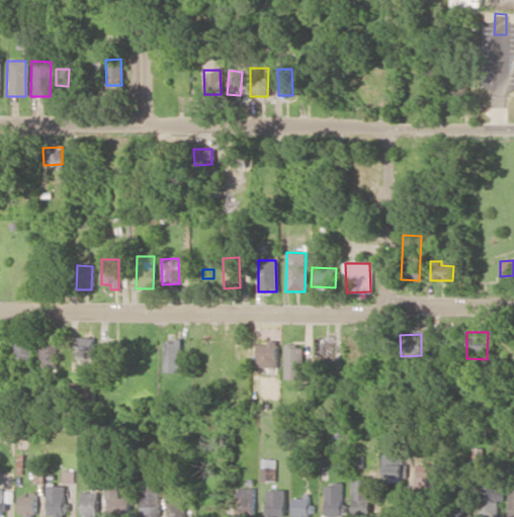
[(30,336),(13,335),(12,363),(29,363),(30,336)]
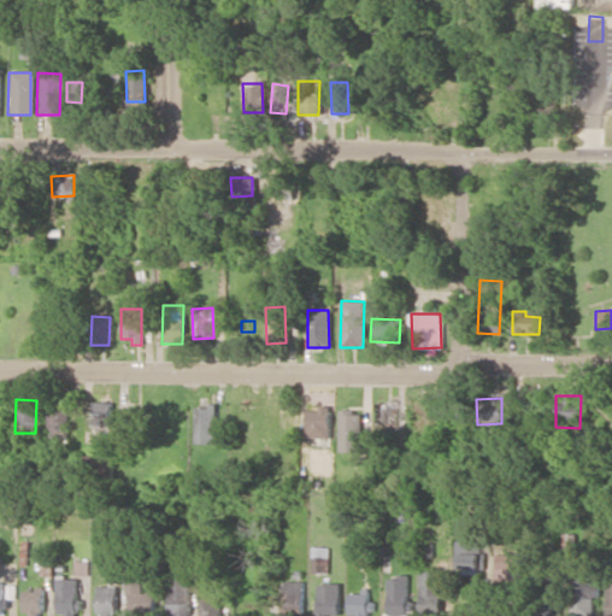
[(89,402),(89,428),(109,428),(107,402),(89,402)]
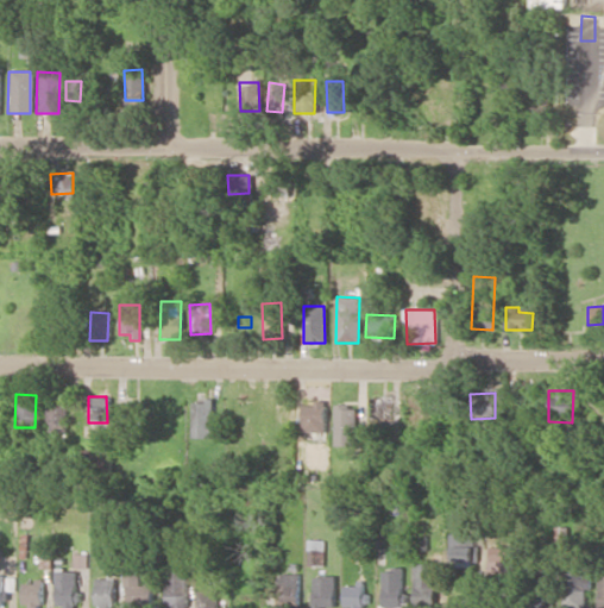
[(64,397),(44,397),(45,432),(65,431),(64,397)]
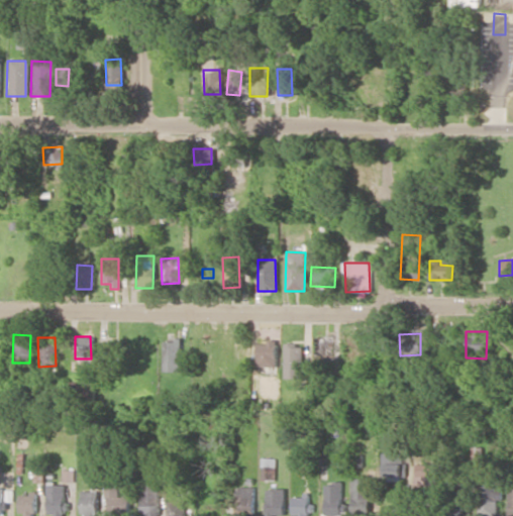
[(321,337),(313,338),(314,355),(325,355),(325,347),(322,347),(321,337)]
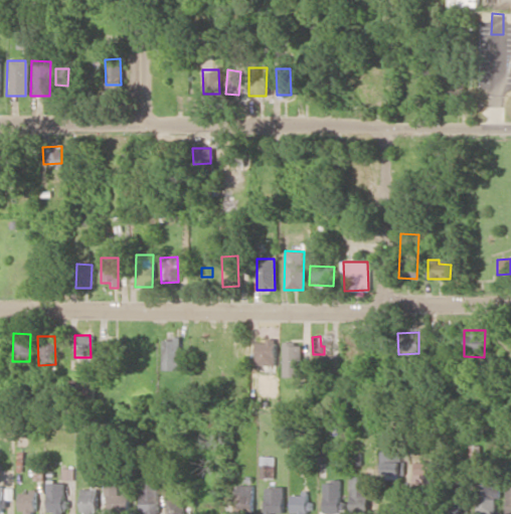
[(160,370),(177,370),(177,338),(160,337),(160,370)]
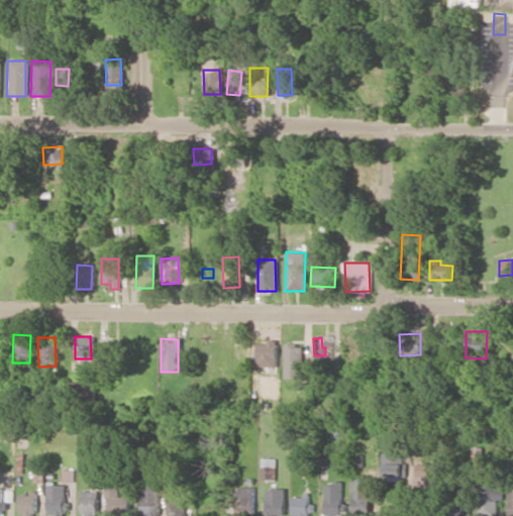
[(255,343),(254,367),(275,368),(275,340),(265,340),(265,344),(255,343)]
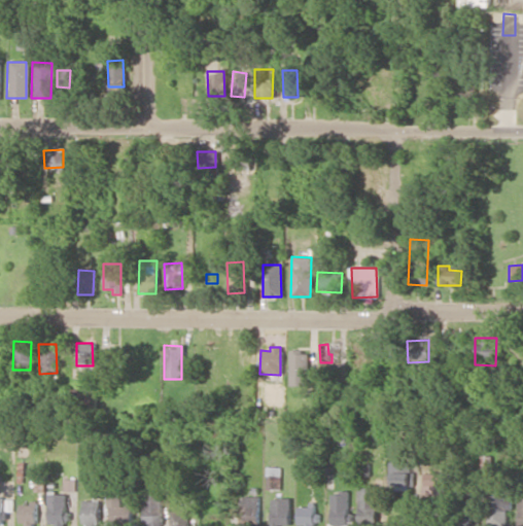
[(121,348),(104,349),(105,376),(123,376),(121,348)]
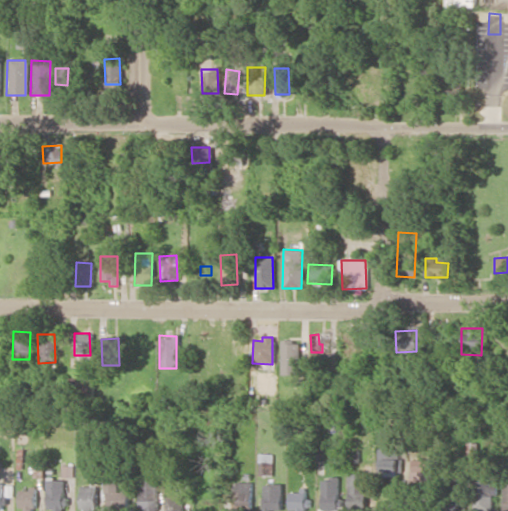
[(280,340),(280,375),(298,375),(297,340),(280,340)]
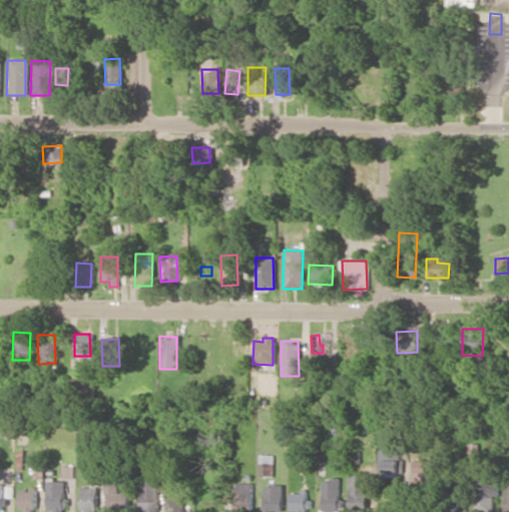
[(467,458),(476,458),(476,444),(466,444),(467,458)]
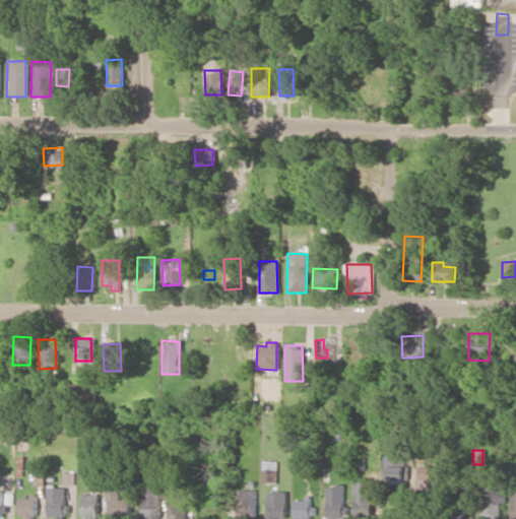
[(382,475),(387,475),(386,484),(402,484),(402,456),(382,456),(382,475)]
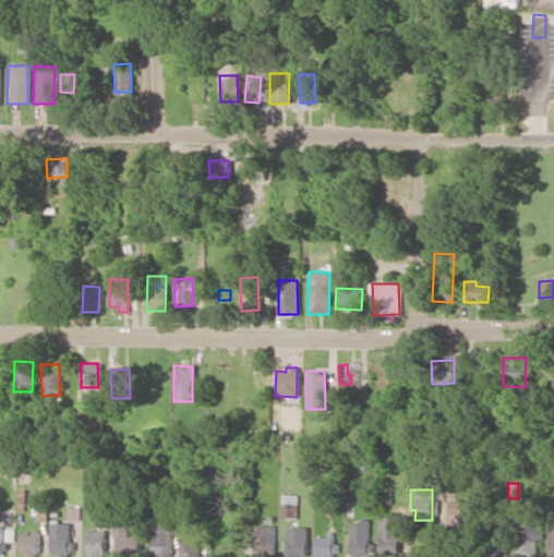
[(293,519),(294,495),(279,495),(278,519),(293,519)]
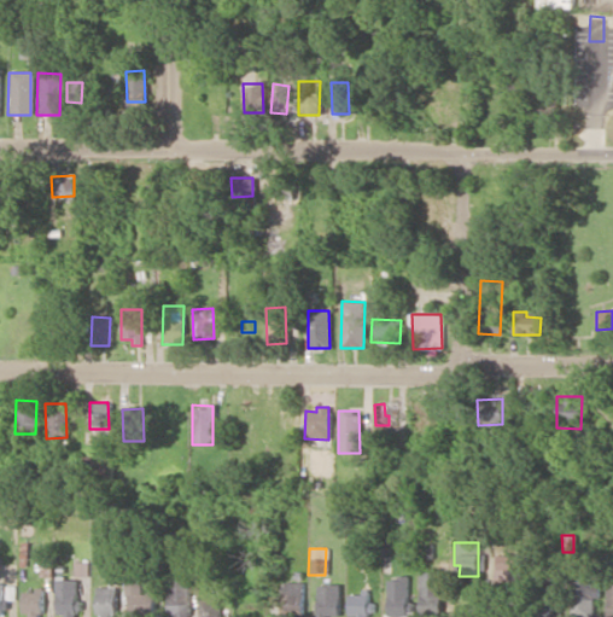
[(520,554),(492,554),(492,586),(519,586),(520,554)]
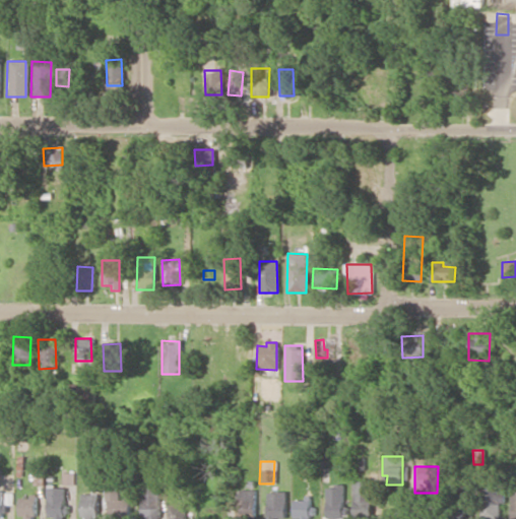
[(60,483),(70,483),(71,474),(60,473),(60,483)]
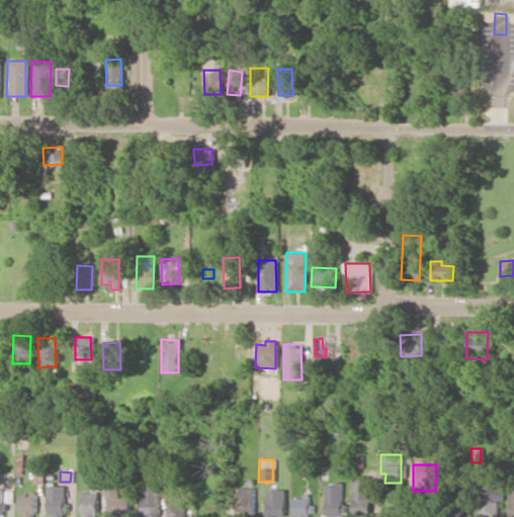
[(156,516),(156,477),(139,477),(139,516),(156,516)]
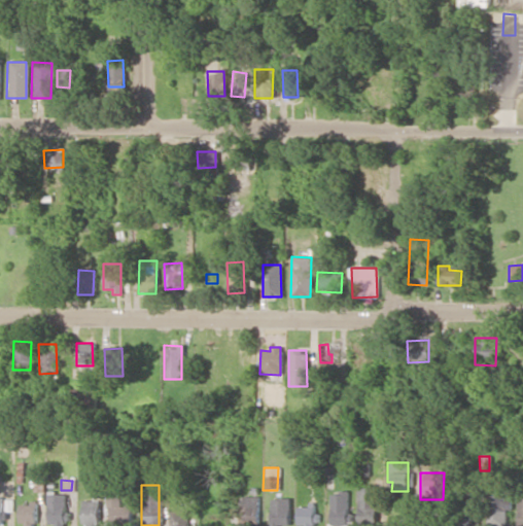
[(375,488),(356,488),(356,521),(375,521),(375,488)]
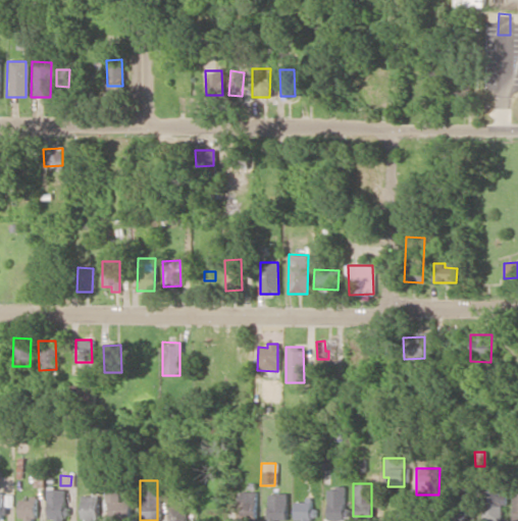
[(62,520),(63,489),(46,489),(45,520),(62,520)]
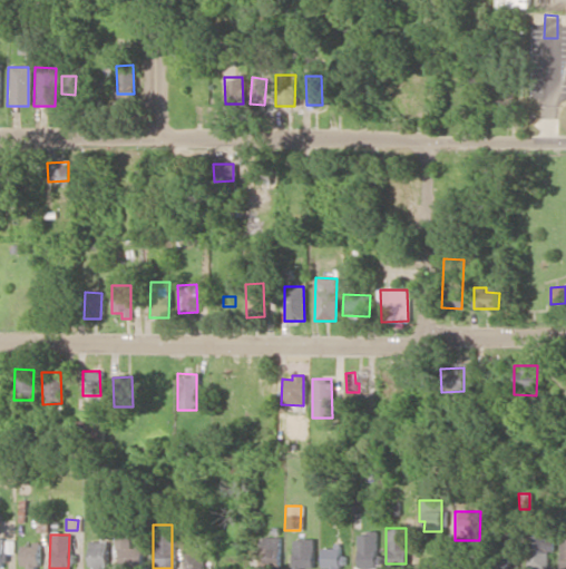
[(545,568),(547,537),(526,536),(524,568),(545,568)]
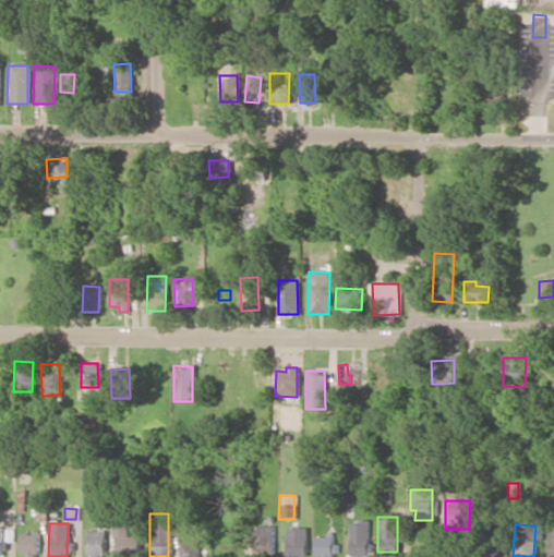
[(251,525),(251,535),(244,535),(243,554),(271,555),(272,527),(251,525)]
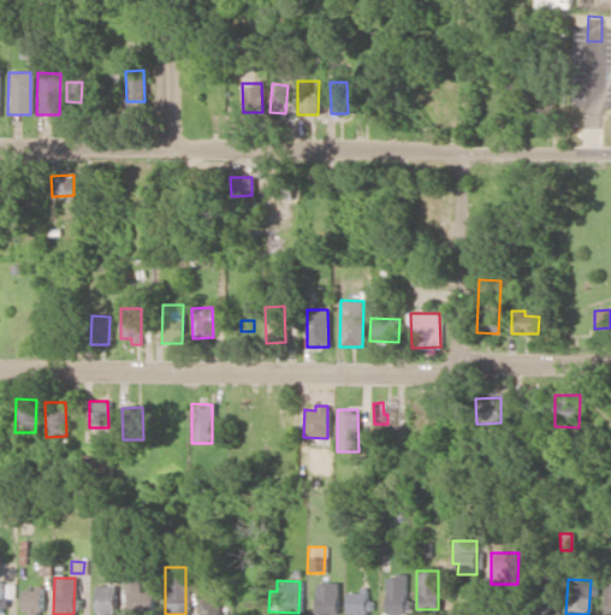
[(125,583),(126,614),(152,614),(150,590),(142,590),(141,581),(125,583)]
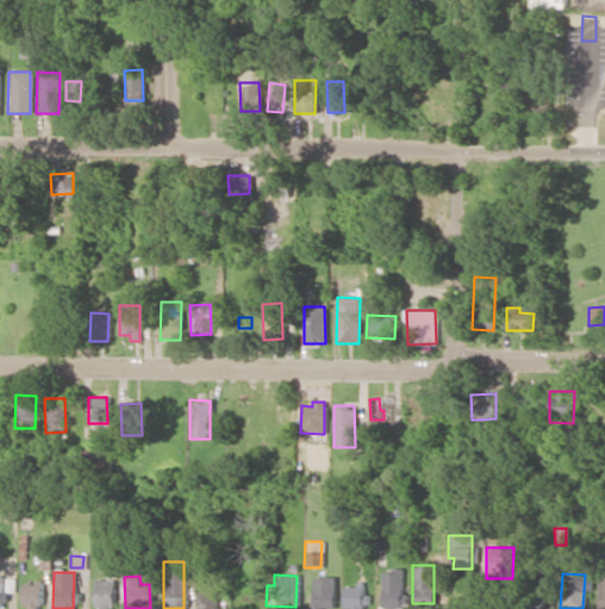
[(332,608),(332,578),(311,577),(310,608),(332,608)]
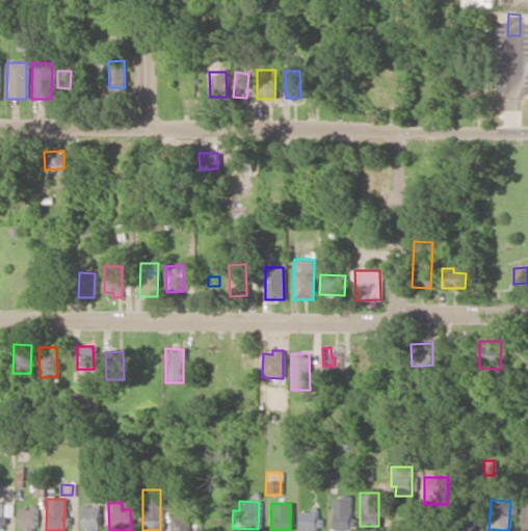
[(98,530),(98,505),(81,505),(81,530),(98,530)]
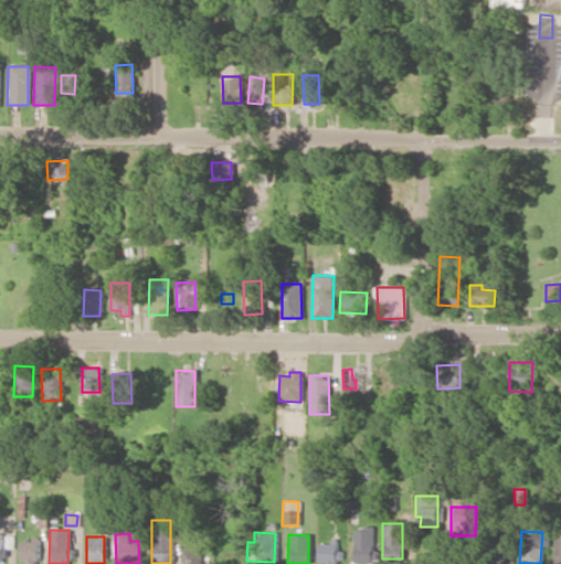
[(36,563),(36,540),(19,540),(20,563),(36,563)]
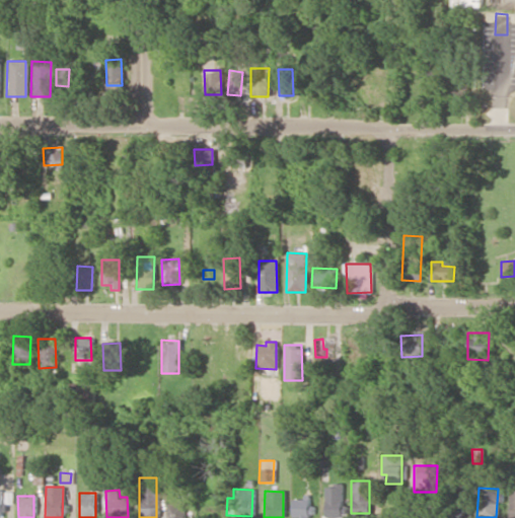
[(290,498),(290,517),(308,517),(308,497),(290,498)]
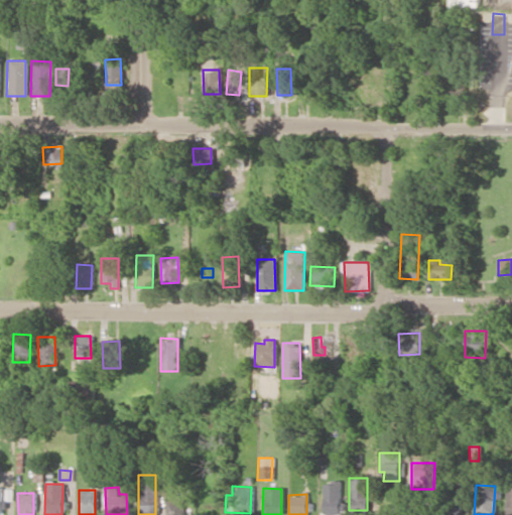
[(181,514),(181,501),(164,501),(163,514),(181,514)]
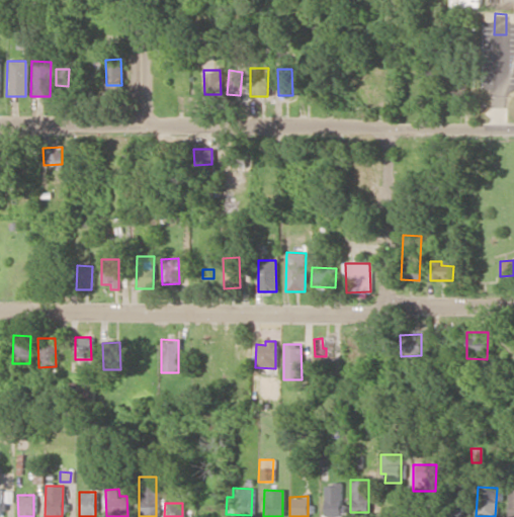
[(462,514),(461,506),(449,506),(450,516),(466,516),(466,514),(462,514)]
